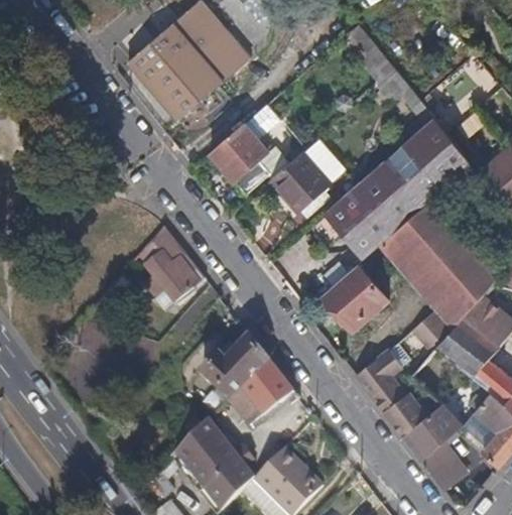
[(347,24),(326,0),(322,0),(297,21),(321,47),(347,24)]
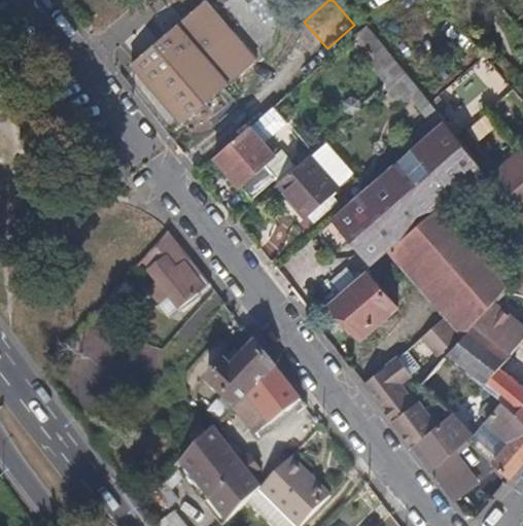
[(234,77),(254,60),(235,37),(219,19),(204,1),(176,27),(130,67),(134,71),(157,98),(181,126),(196,112),(216,94),(223,88),(234,77)]
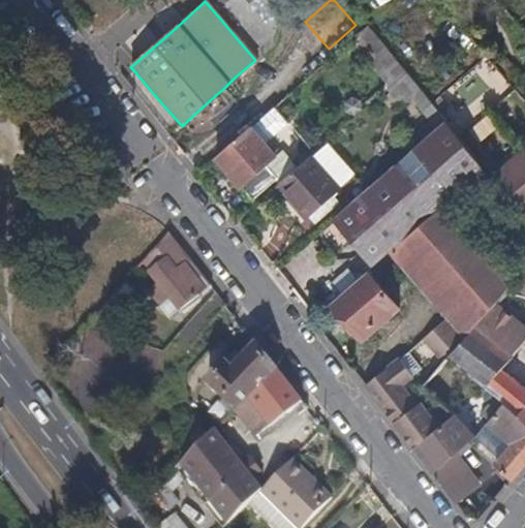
[(382,47),(366,26),(356,34),(376,58),(384,50),(382,47)]
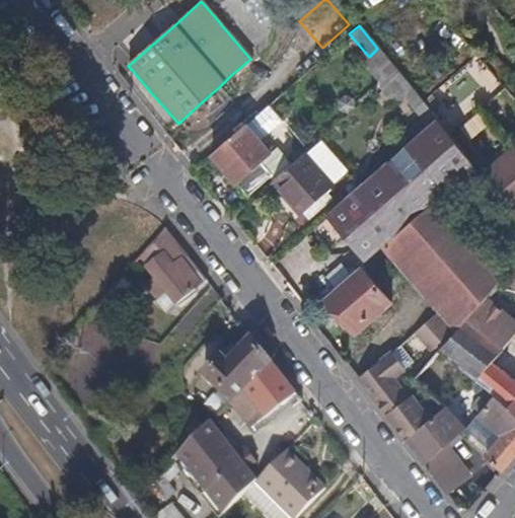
[(485,67),(470,74),(480,93),(494,86),(485,67)]
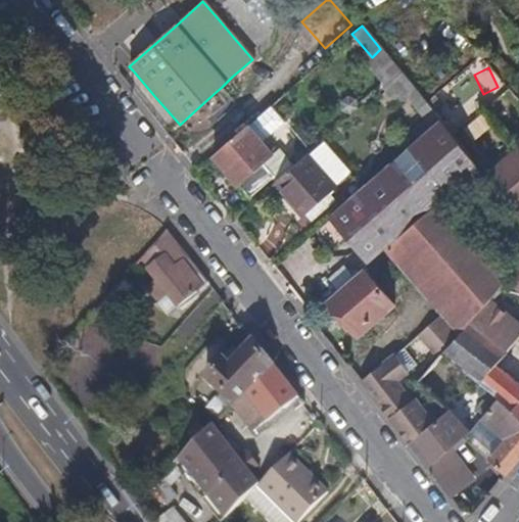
[(449,191),(460,182),(478,165),(476,163),(452,135),(438,119),(362,187),(327,217),(346,239),(363,256),(367,262),(371,258),(381,249),(387,245),(423,214),(449,191)]
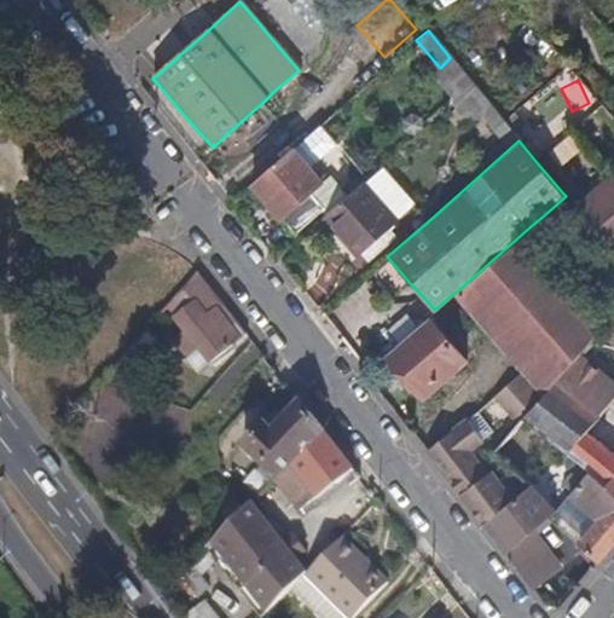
[(310,192),(320,183),(290,149),(271,167),(250,185),(293,235),(323,208),(310,192)]
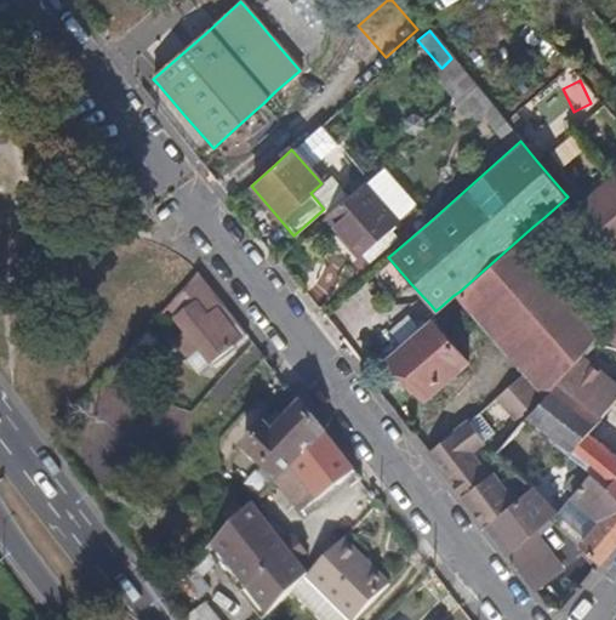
[(615,166),(574,205),(585,219),(592,226),(608,245),(615,254),(615,166)]
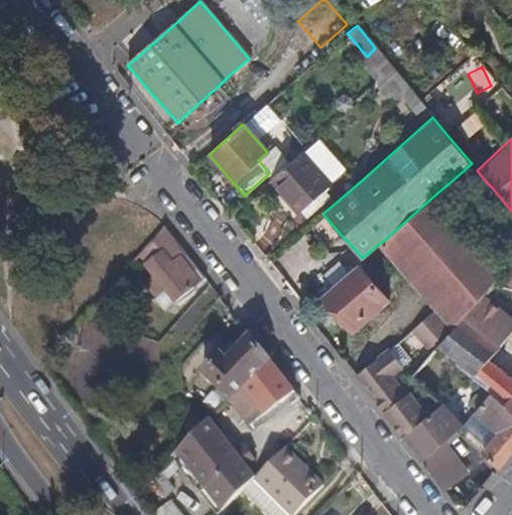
[(327,184),(299,153),(282,167),(268,180),(295,212),(327,184)]
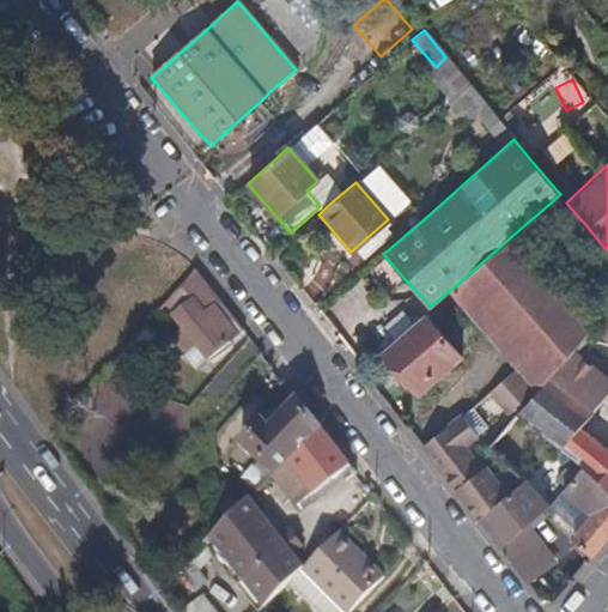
[(543,246),(577,216),(566,203),(560,194),(539,213),(526,224),(543,246)]
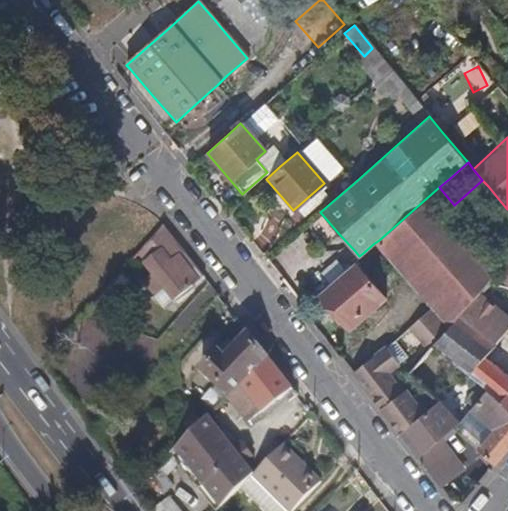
[(432,234),(445,223),(440,217),(452,207),(454,205),(439,187),(414,209),(379,240),(373,244),(392,265),(394,264),(404,254),(417,243),(420,245),(432,234)]
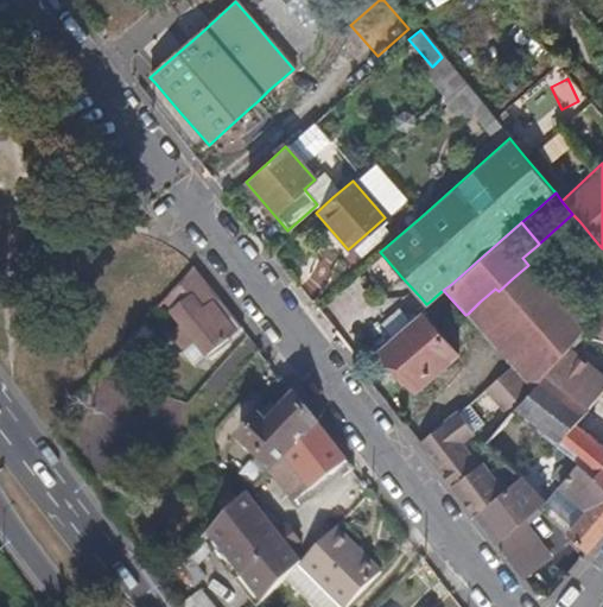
[(602,248),(595,240),(588,247),(596,254),(602,248)]
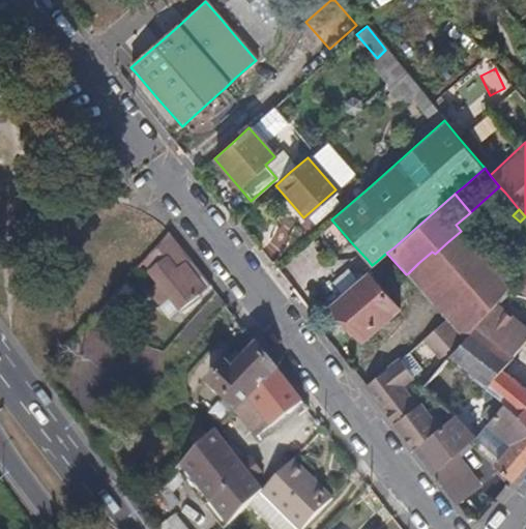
[(509,287),(487,261),(461,231),(447,242),(435,254),(432,252),(418,263),(408,273),(425,293),(443,314),(445,317),(459,331),(469,320),(474,325),(492,305),(500,296),(509,287)]
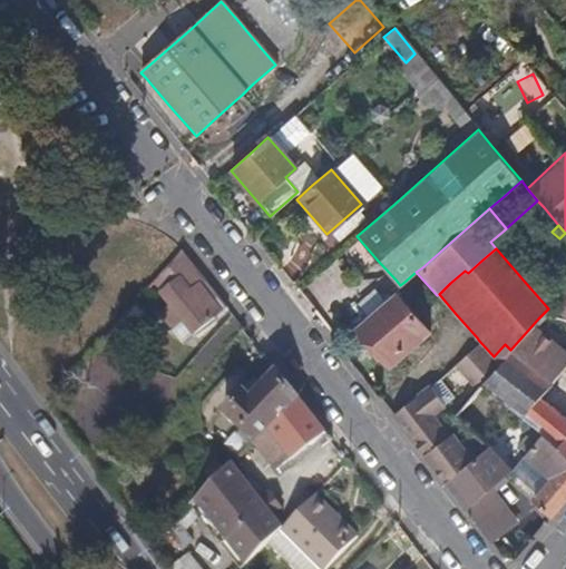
[(437,295),(416,272),(405,282),(427,305),(437,295)]
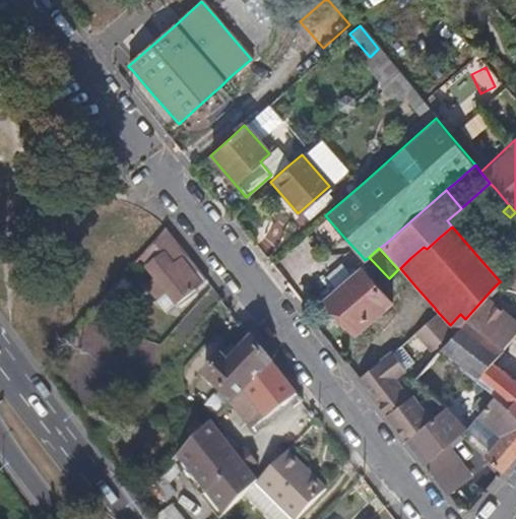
[(188,289),(159,252),(144,264),(146,268),(152,275),(165,292),(173,302),(188,289)]
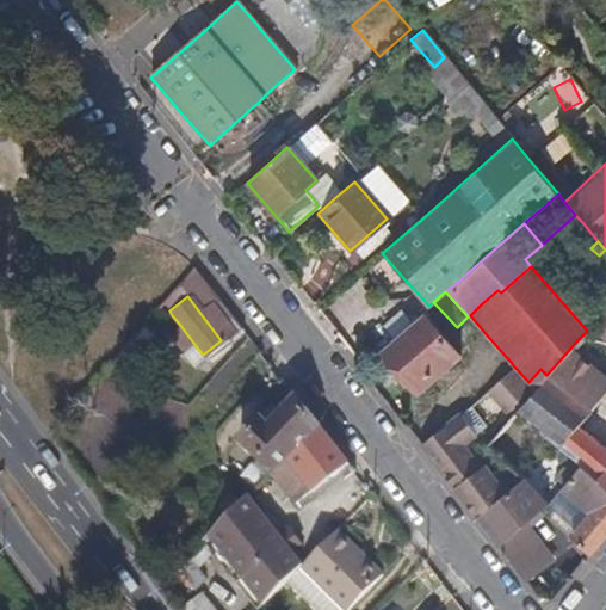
[(241,328),(235,321),(221,303),(217,307),(222,313),(216,318),(232,336),(241,328)]
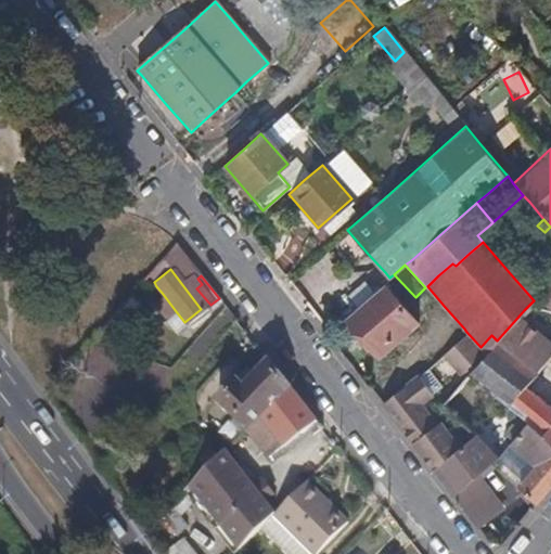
[(528,330),(550,304),(550,282),(534,300),(524,310),(515,320),(528,330)]
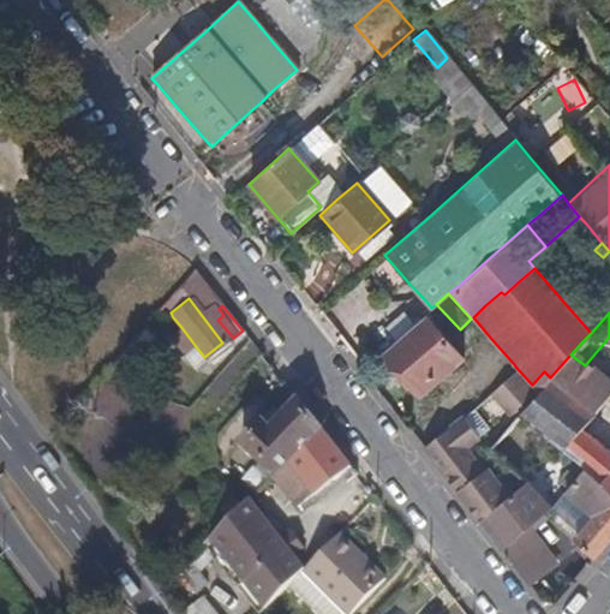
[(462,357),(425,314),(414,323),(406,331),(392,344),(384,350),(420,393),(462,357)]
